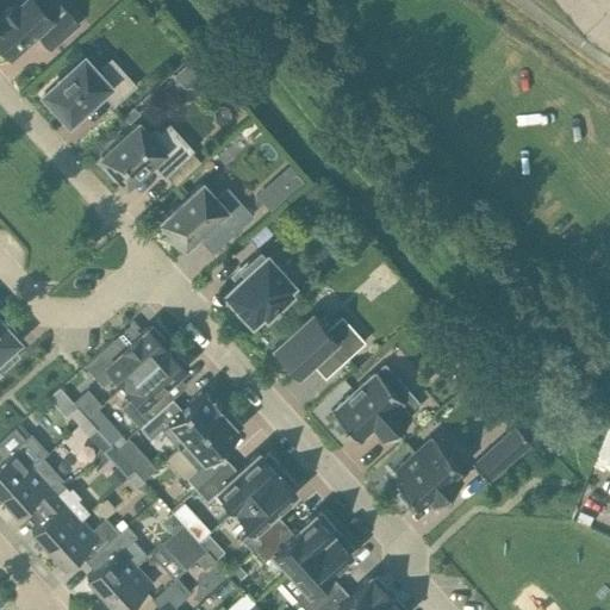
[(4,18),(0,22),(0,42),(12,55),(37,32),(38,35),(38,36),(49,49),(76,24),(54,0),(51,0),(45,7),(38,0),(20,0),(17,4),(14,2),(0,16),(4,18)]
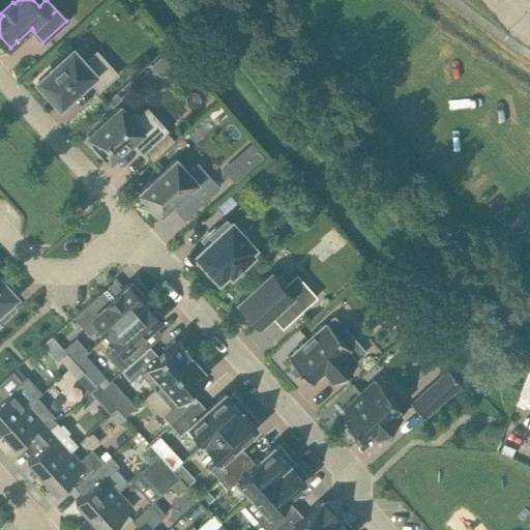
[(72,49),(38,80),(40,82),(37,84),(49,98),(53,95),(60,104),(71,93),(72,94),(83,85),(82,84),(88,79),(98,91),(119,72),(97,49),(84,60),(72,49)]
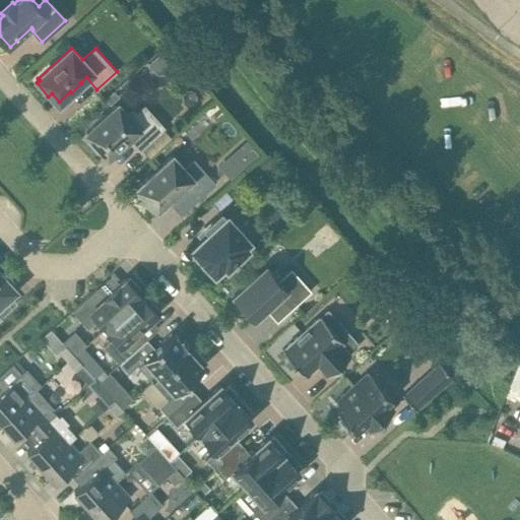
[(118,103),(86,132),(92,138),(89,141),(100,152),(103,150),(109,156),(130,137),(140,148),(165,127),(144,106),(136,113),(133,110),(128,114),(118,103)]
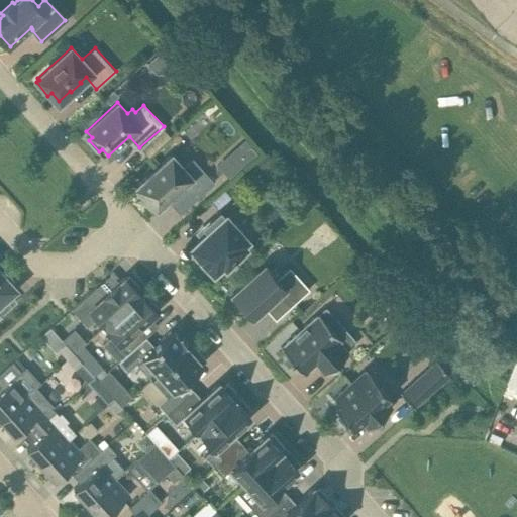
[(232,175),(262,149),(249,135),(220,161),(232,175)]
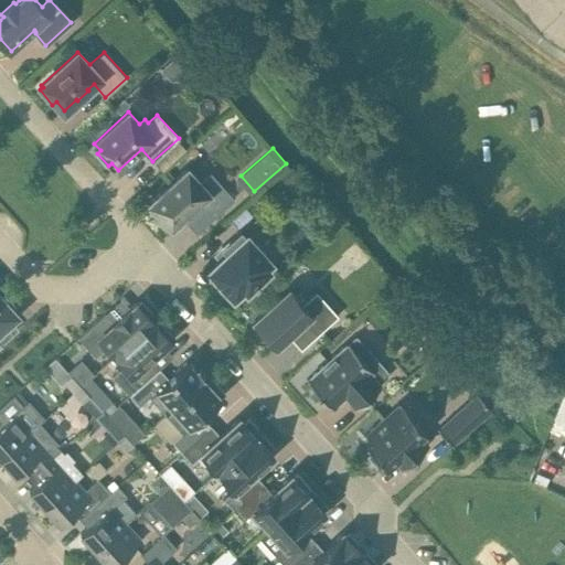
[(201,182),(188,168),(148,203),(159,215),(157,219),(166,228),(169,226),(171,228),(201,202),(213,215),(233,198),(211,173),(201,182)]
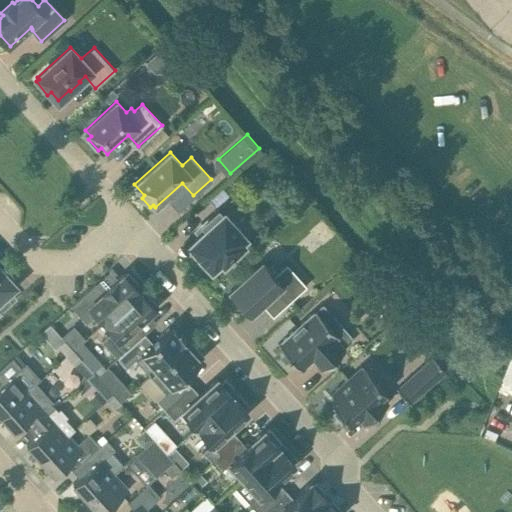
[(188,244),(211,269),(221,260),(223,263),(245,244),(242,241),(247,237),(224,212),(222,213),(218,209),(202,224),(206,228),(188,244)]
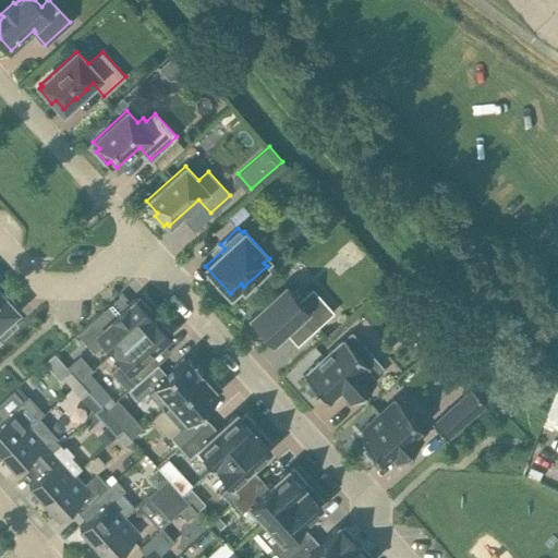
[(286,284),(251,316),(261,327),(259,329),(269,340),(270,338),(273,341),(301,315),(314,329),(334,311),(312,287),(299,300),(286,284)]
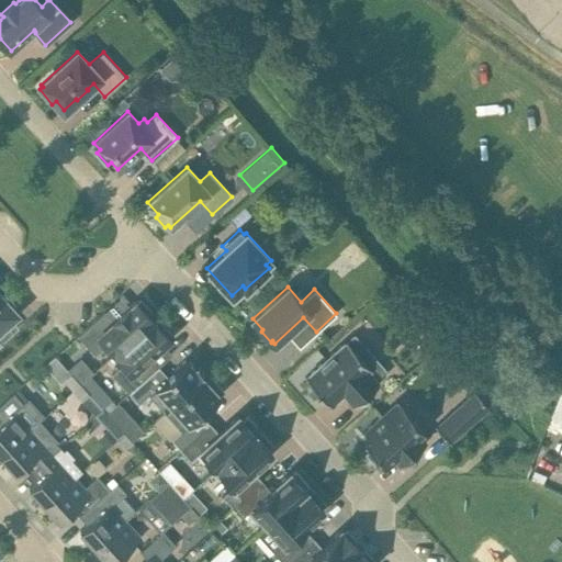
[(0,294),(0,345),(2,344),(0,340),(0,327),(4,323),(6,318),(10,318),(17,313),(13,310),(17,306),(6,293),(1,296),(0,294)]
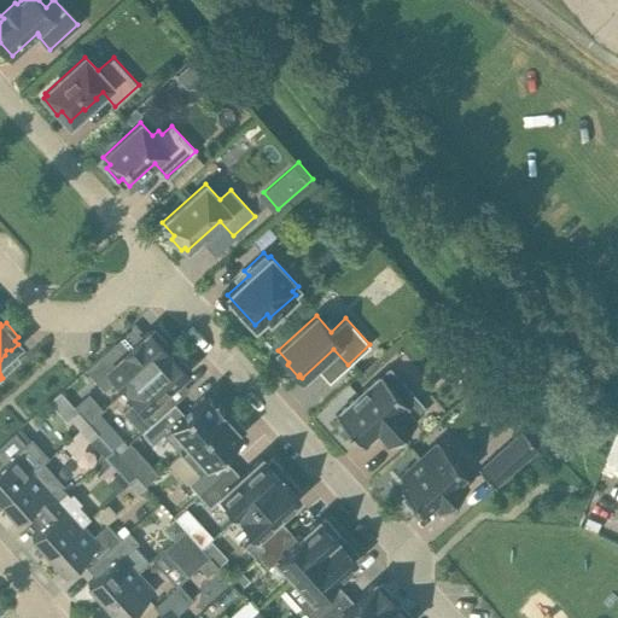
[(127,389),(168,351),(164,347),(168,344),(155,330),(151,333),(149,331),(141,338),(141,337),(124,351),(115,342),(86,368),(105,389),(117,378),(127,389)]
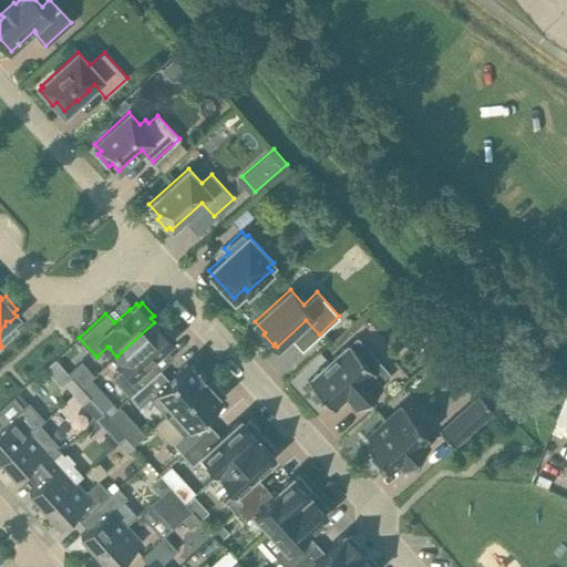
[(131,394),(157,371),(148,361),(171,341),(169,339),(173,337),(161,323),(157,327),(154,322),(116,357),(125,366),(114,377),(131,394)]
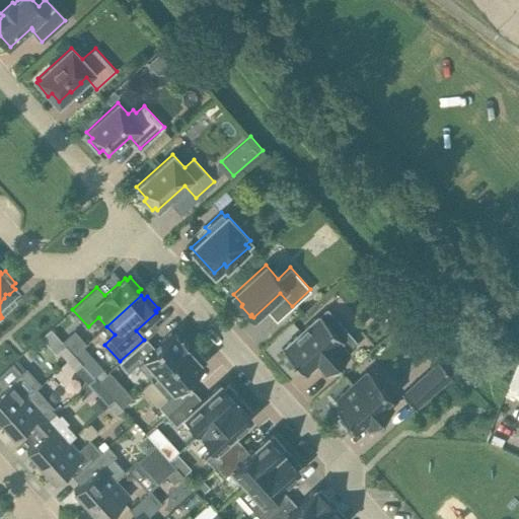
[(320,314),(282,348),(305,374),(317,364),(326,374),(350,352),(349,351),(359,343),(337,317),(329,324),(320,314)]
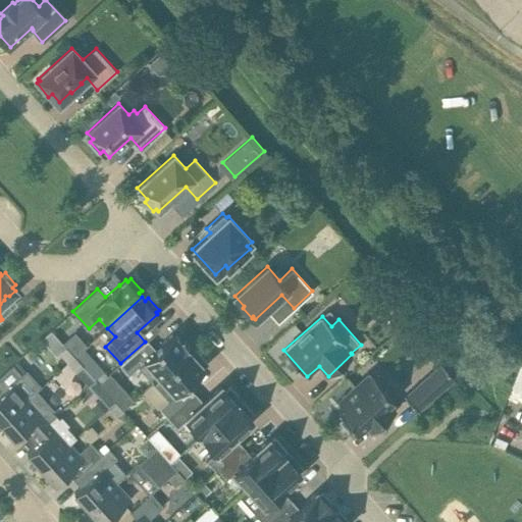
[(181,341),(173,332),(155,349),(147,340),(145,342),(120,363),(129,374),(139,366),(155,383),(191,351),(190,350),(192,349),(183,340),(181,341)]
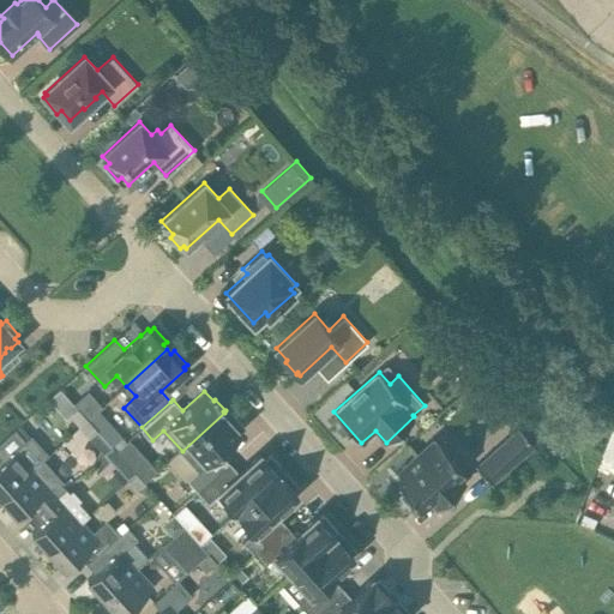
[(79,426),(88,419),(78,408),(70,415),(79,426)]
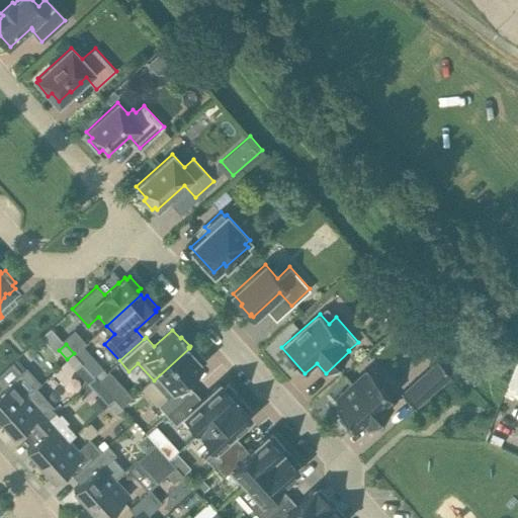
[(154,380),(167,396),(159,404),(167,414),(193,390),(185,380),(203,364),(202,362),(205,359),(194,347),(190,350),(189,348),(154,380)]
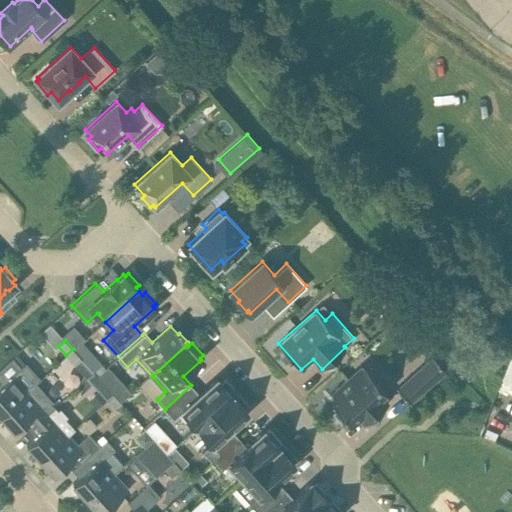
[(73,349),(66,355),(75,364),(82,358),(73,349)]
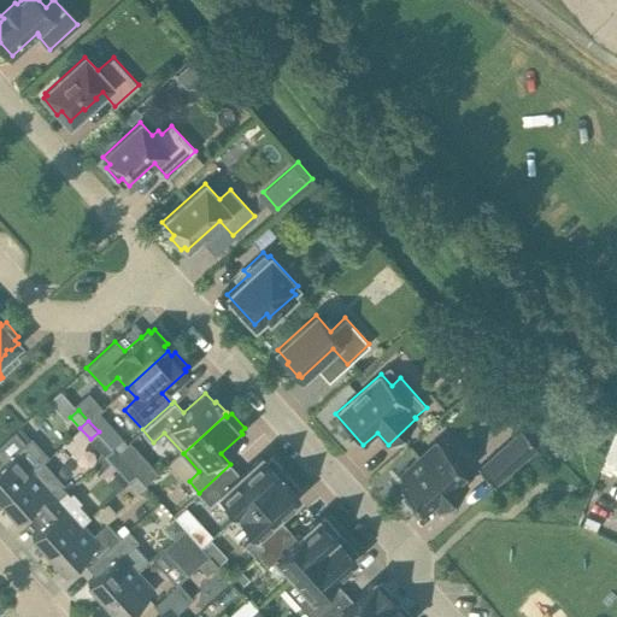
[(609,456),(604,466),(616,471),(616,428),(606,456),(607,456),(609,456)]
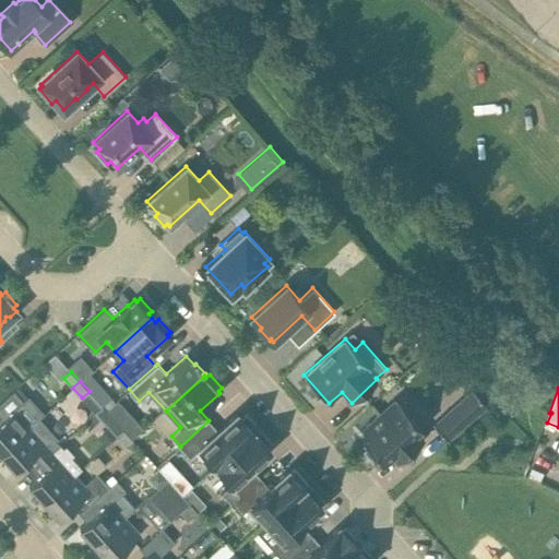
[(471,389),(433,424),(449,440),(486,405),(471,389)]
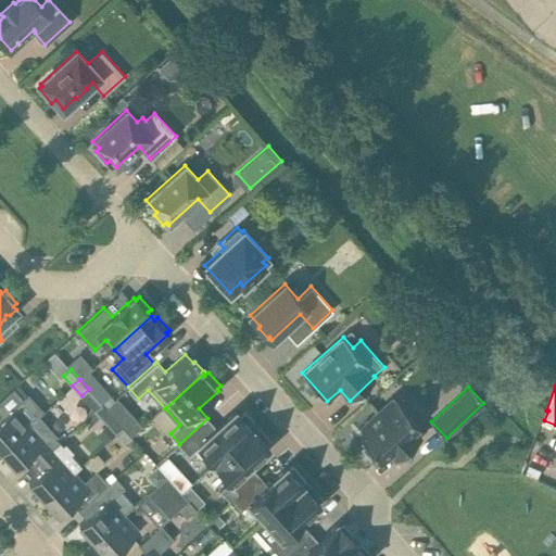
[(0,420),(0,450),(1,451),(40,416),(45,412),(28,394),(24,399),(14,389),(0,401),(0,412),(4,417),(0,420)]
